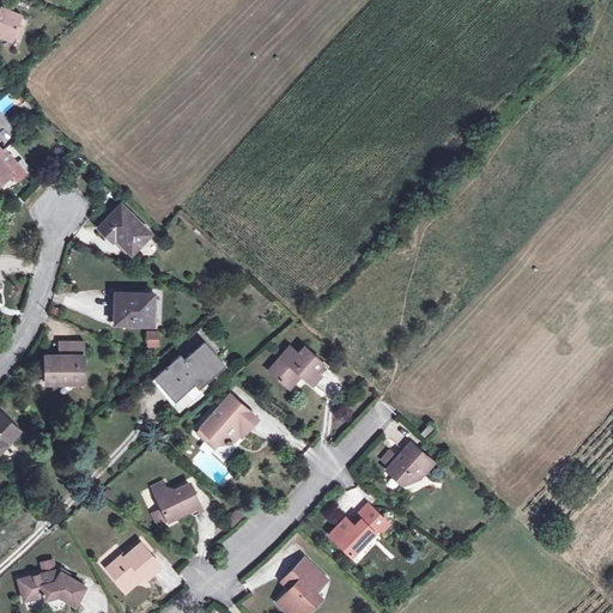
[(0,36),(12,41),(13,37),(18,38),(23,26),(18,24),(22,13),(2,6),(2,4),(0,2),(0,36)]
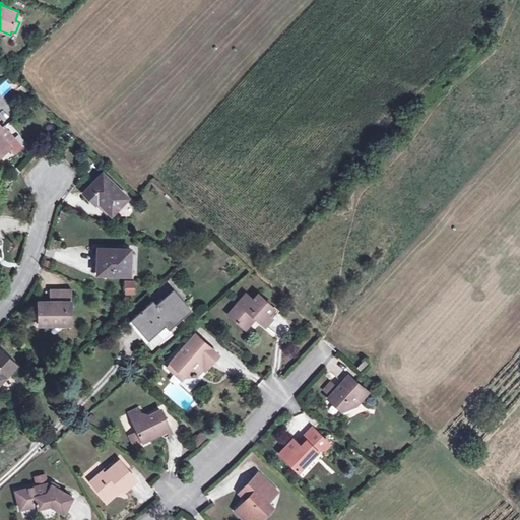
[(0,155),(11,147),(8,144),(14,138),(4,127),(3,128),(0,125),(0,155)]
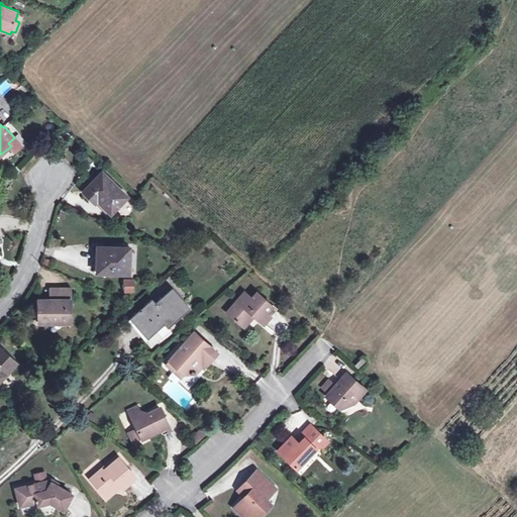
[(83,191),(90,198),(92,195),(98,201),(110,213),(126,196),(102,172),(83,191)]
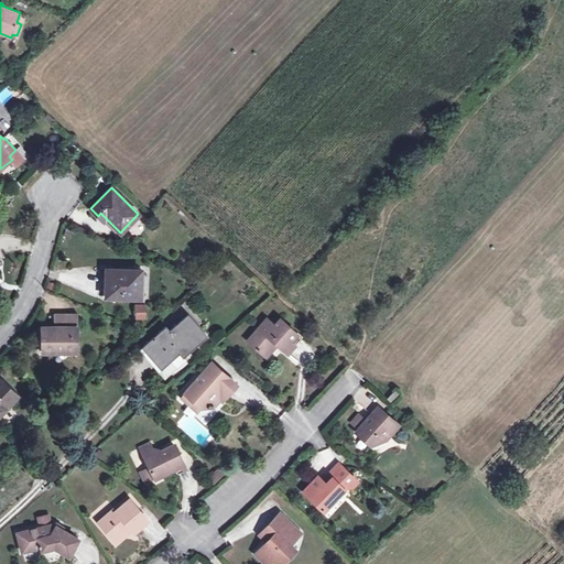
[(100,213),(98,216),(105,223),(107,219),(100,213)]
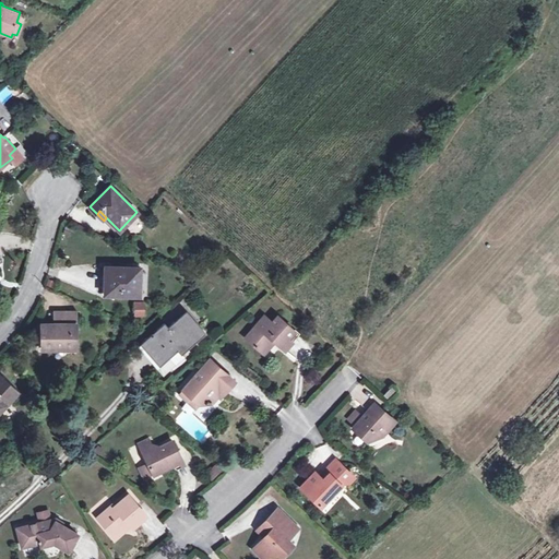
[(105,295),(140,296),(141,268),(105,266),(105,295)]
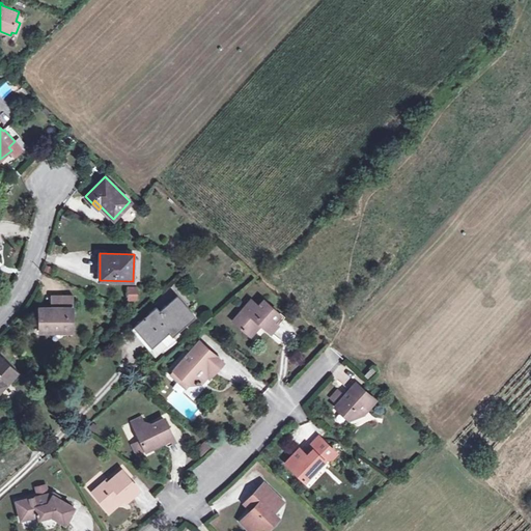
[(39,307),(39,328),(57,327),(57,332),(73,332),(72,295),(52,296),(52,306),(39,307)]
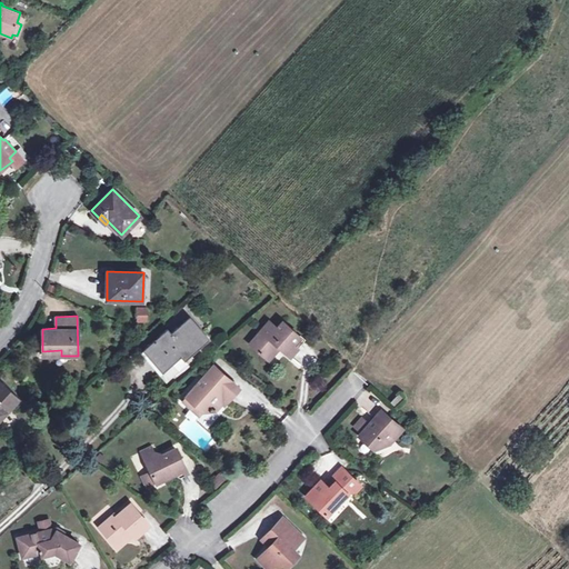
[(160,372),(181,353),(186,358),(208,338),(189,318),(170,333),(167,330),(142,352),(160,372)]
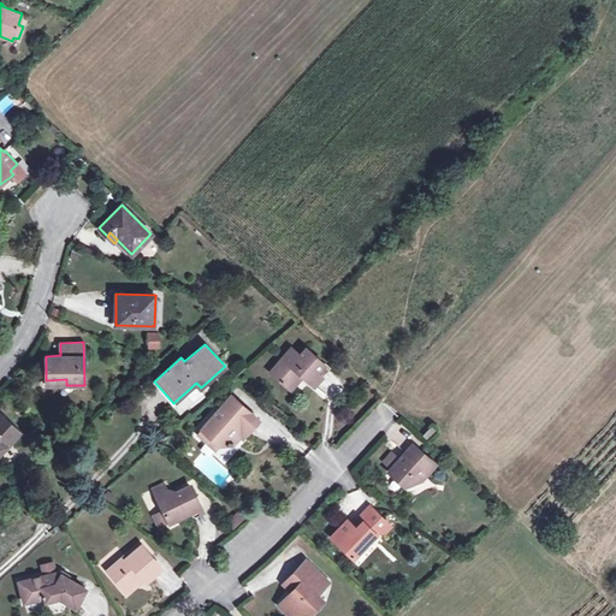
[(271,372),(288,386),(300,373),(303,375),(309,380),(318,372),(324,365),(306,348),(300,355),(291,349),(271,372)]
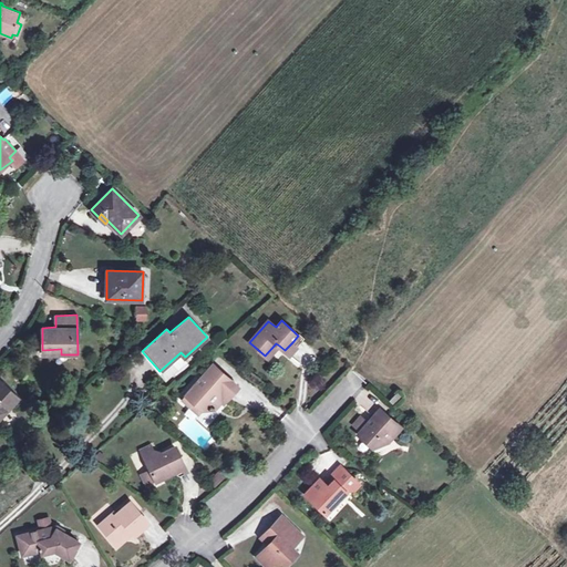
[(292,342),(285,350),(289,354),(297,347),(292,342)]
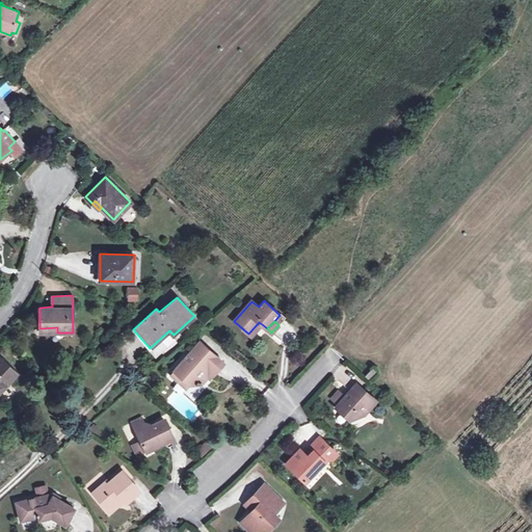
[(259,322),(248,334),(251,337),(262,324),(259,322)]
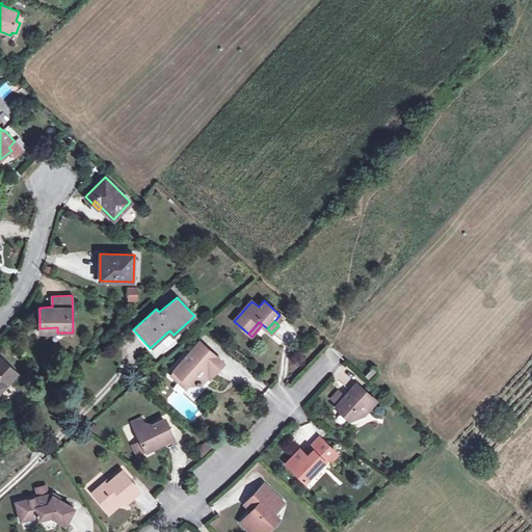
[(209,373),(220,361),(201,343),(190,354),(185,360),(184,360),(170,375),(177,380),(184,379),(189,384),(200,383),(209,373)]
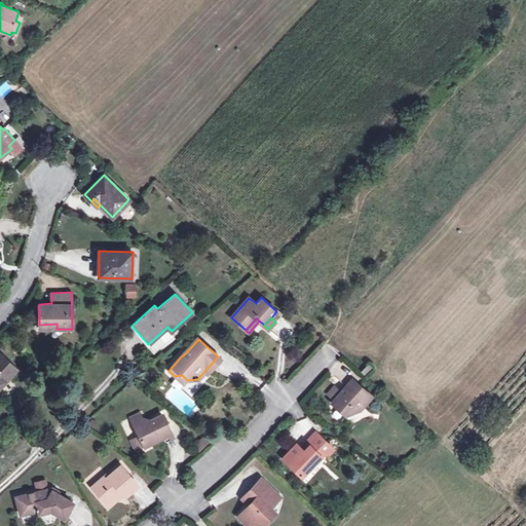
[(0,388),(17,370),(0,353),(0,388)]
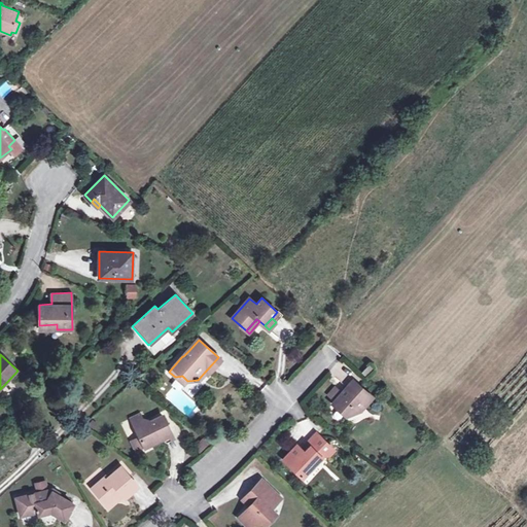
[(218,357),(207,370),(210,373),(221,360),(218,357)]
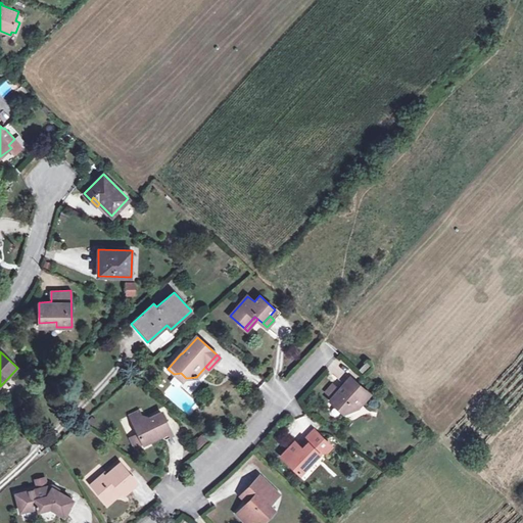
[(364,373),(371,366),(367,362),(360,370),(364,373)]
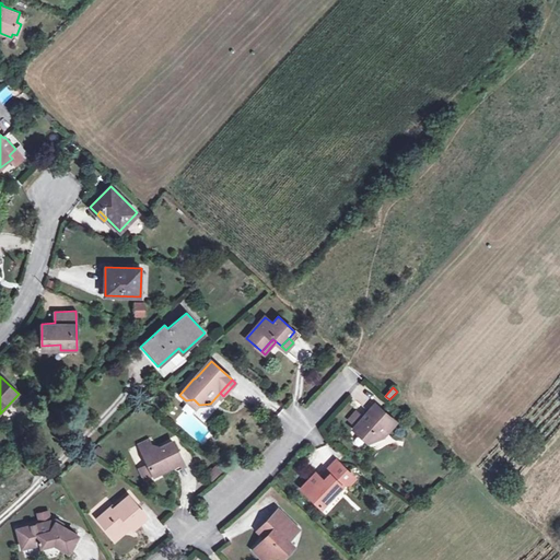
[(363,418),(361,415),(357,410),(349,420),(356,426),(353,429),(368,442),(383,436),(397,422),(376,404),(369,411),(363,418)]
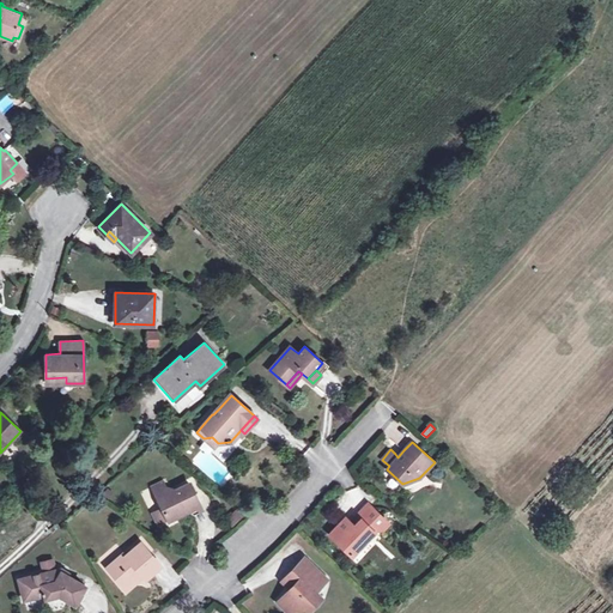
[(168,495),(164,485),(163,483),(152,487),(162,509),(153,514),(158,525),(188,511),(199,505),(189,484),(177,490),(168,495)]
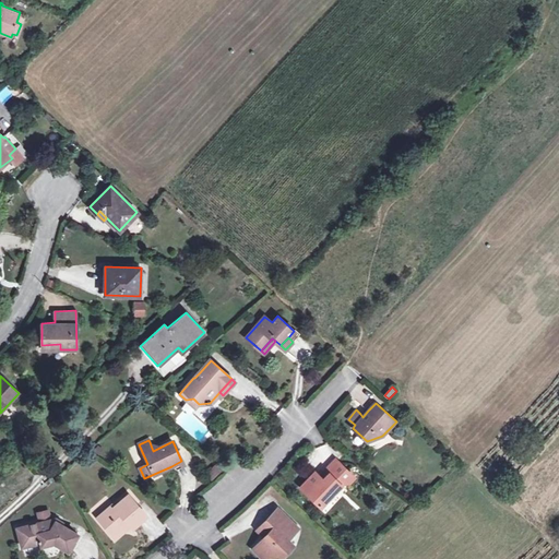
[(320,506),(341,485),(347,485),(355,477),(336,459),(329,466),(329,471),(321,477),(317,473),(301,487),(320,506)]
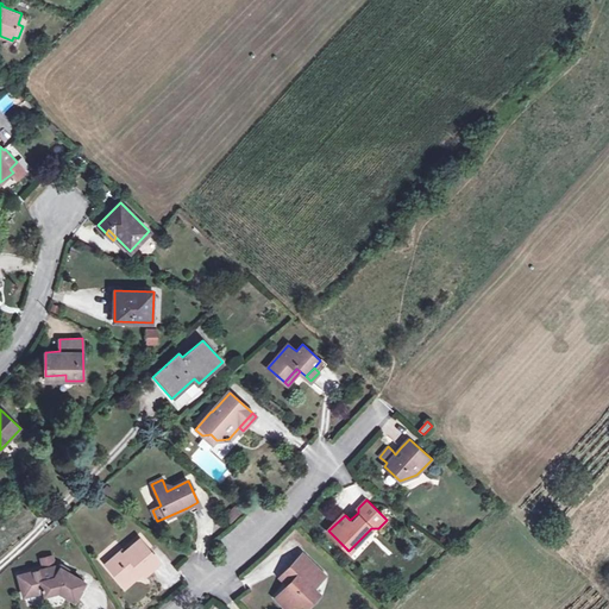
[(198,502),(187,508),(193,513),(201,508),(198,502)]
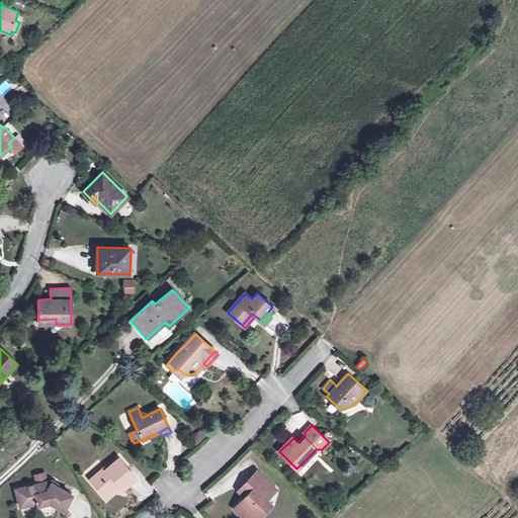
[(200,431),(192,437),(196,443),(204,437),(200,431)]
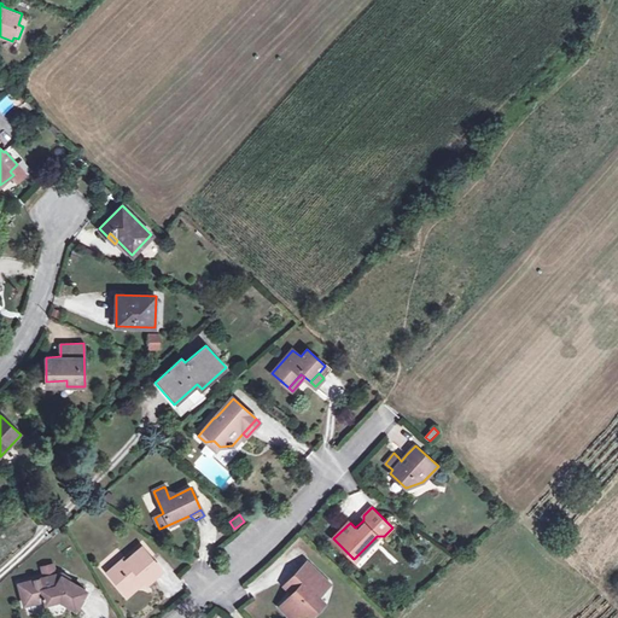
[(109,572),(126,593),(143,578),(146,582),(146,583),(163,570),(144,546),(127,560),(124,558),(109,572)]
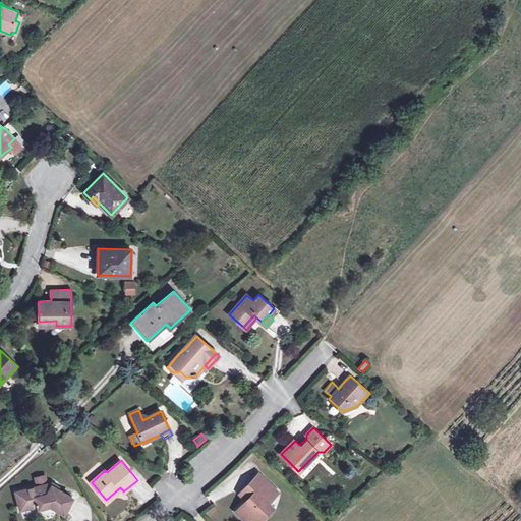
[(246,501),(236,511),(242,518),(246,514),(250,518),(258,517),(264,512),(267,515),(274,508),(268,503),(278,493),(258,474),(248,484),(255,491),(246,501)]
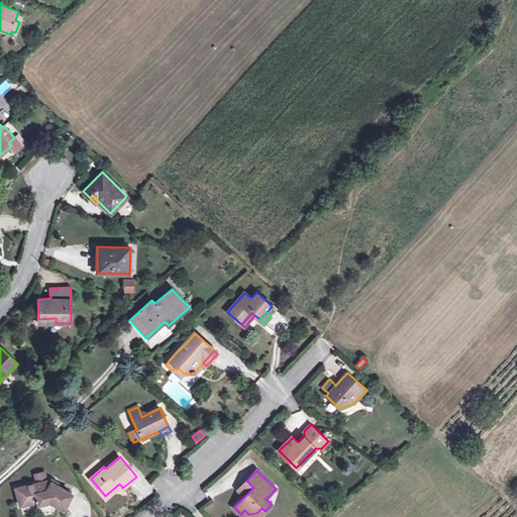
[(63,509),(68,500),(72,494),(49,481),(16,489),(20,505),(37,501),(38,505),(49,501),(63,509)]
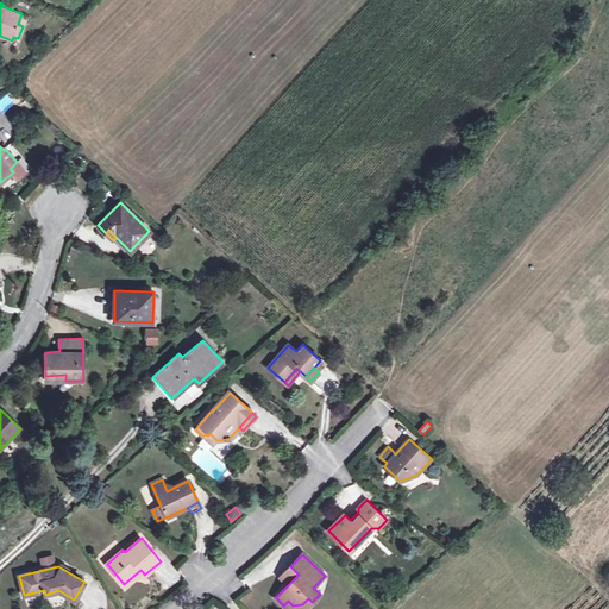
[(288,585),(299,575),(290,566),(280,577),(288,585)]
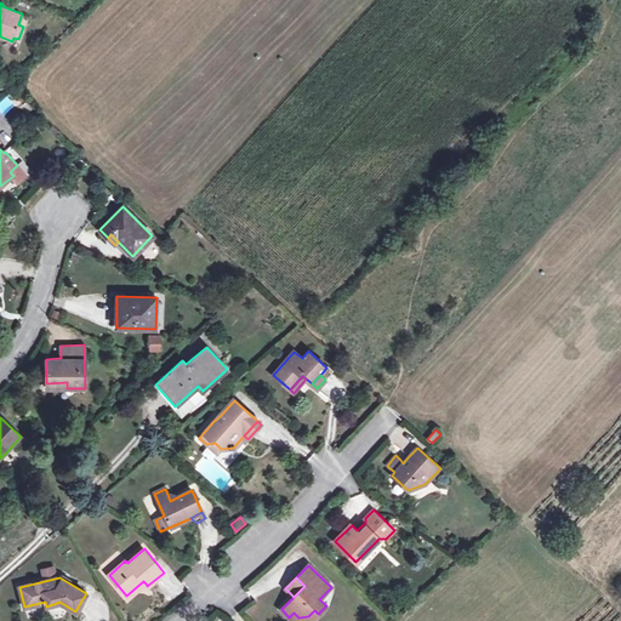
[(143,581),(126,596),(129,599),(147,585),(143,581)]
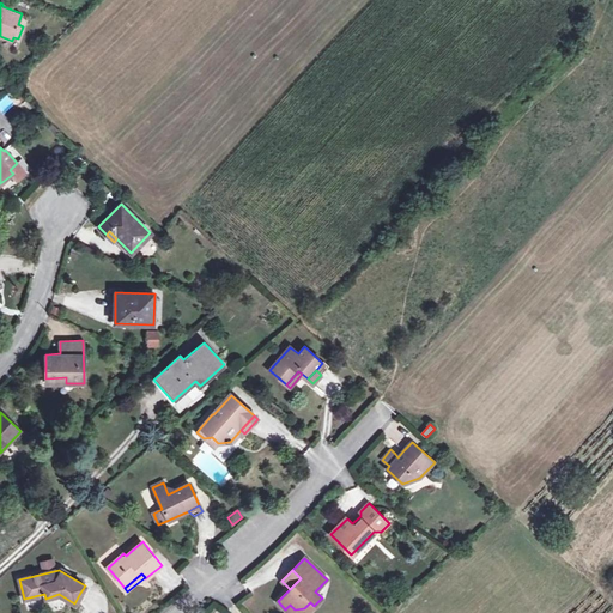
[(84,595),(80,593),(74,604),(78,606),(84,595)]
